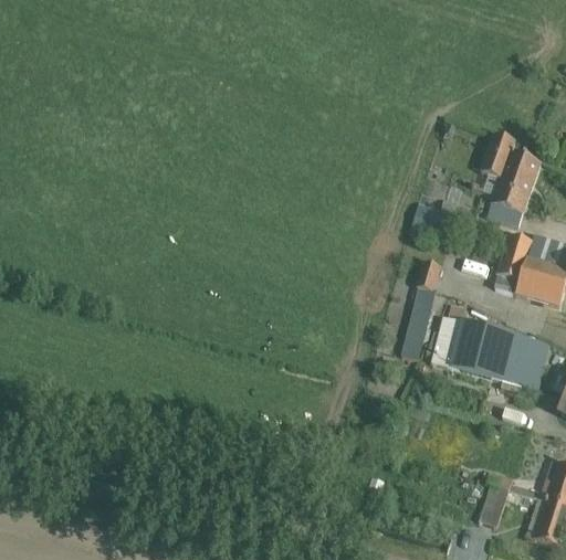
[(493,133),(480,170),(489,173),(483,190),(493,193),(490,202),(491,203),(486,217),(517,226),(522,213),(523,214),(542,162),(511,151),(515,140),(493,133)]
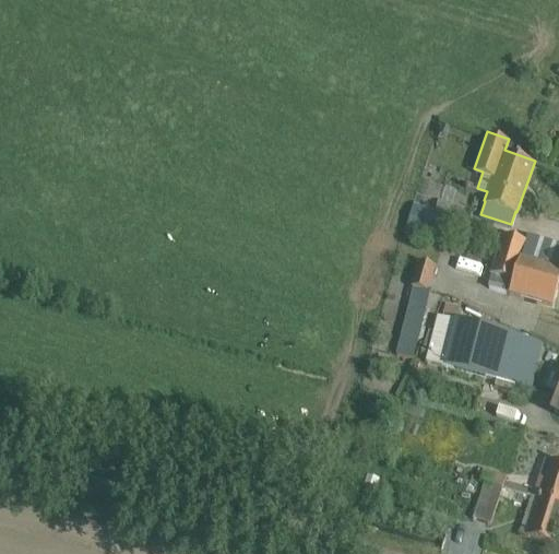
[(413,200),(406,225),(439,234),(445,209),(413,200)]
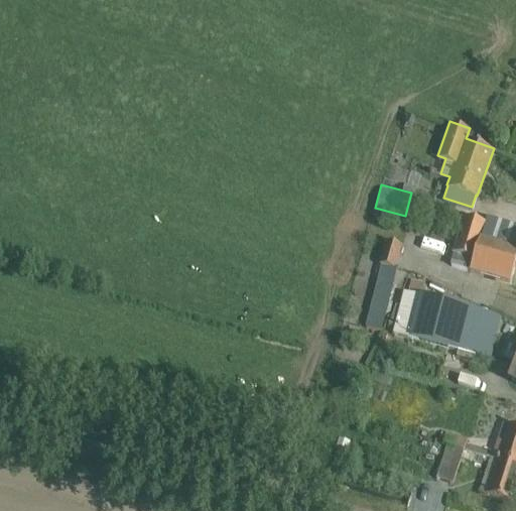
[(454,250),(449,262),(510,280),(515,263),(515,262),(515,222),(487,213),(485,220),(463,214),(453,249),(454,250)]
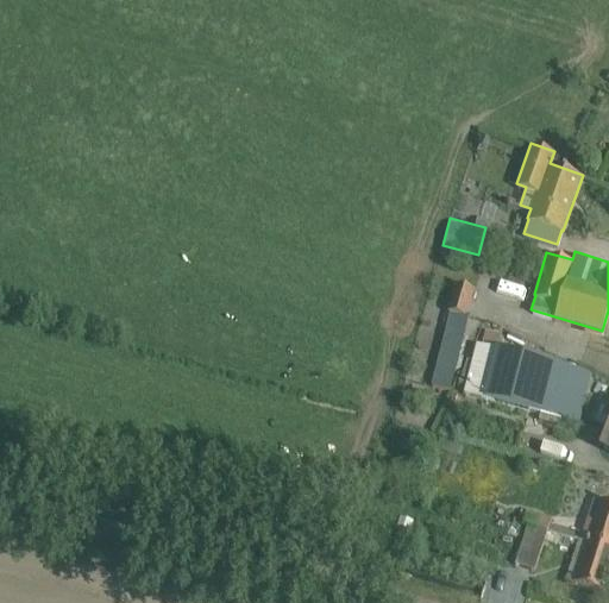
[(450,308),(431,381),(451,387),(475,286),(454,281),(446,307),(450,308)]
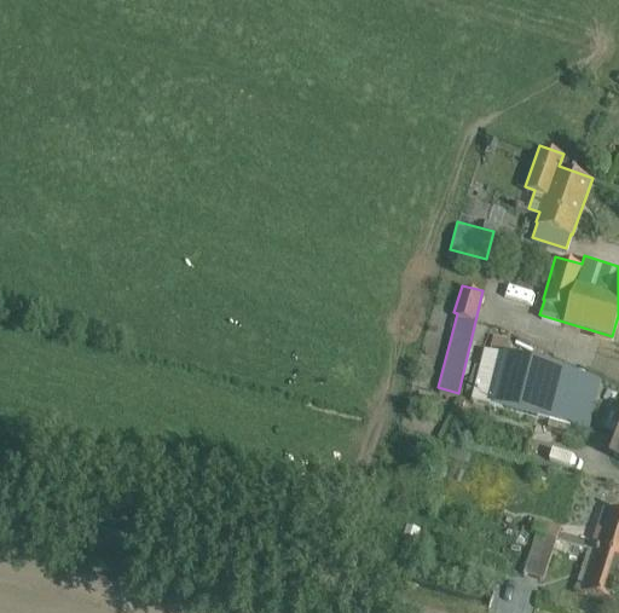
[(469,389),(468,394),(549,416),(548,423),(571,429),(572,422),(586,426),(594,394),(599,395),(602,380),(599,380),(599,376),(514,354),(516,346),(507,343),(509,336),(492,331),(489,347),(484,346),(473,389),(469,389)]
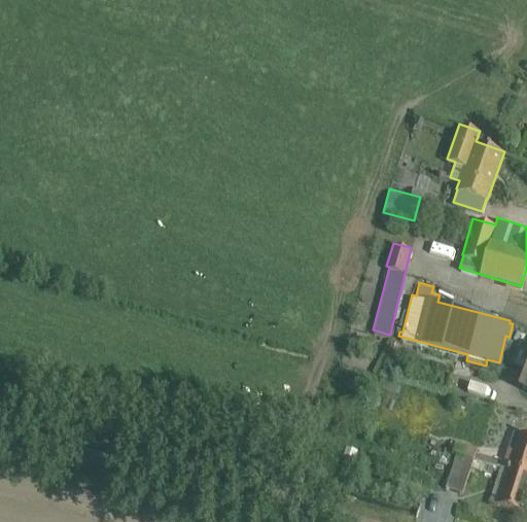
[(526,366),(518,385),(526,389),(526,366)]
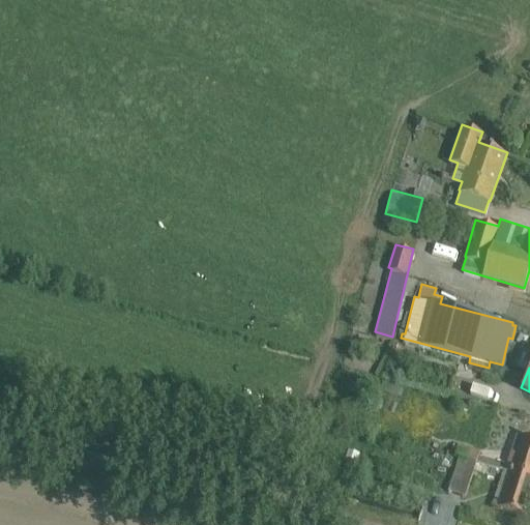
[(381,379),(378,389),(398,395),(400,384),(381,379)]
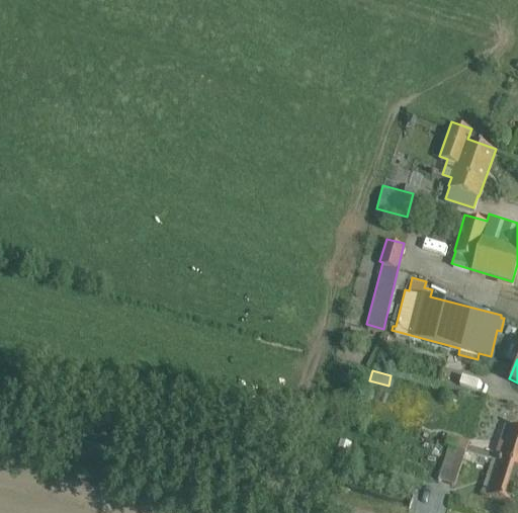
[(448,430),(444,441),(493,455),(517,462),(517,424),(504,420),(495,449),(467,442),(468,437),(448,430)]
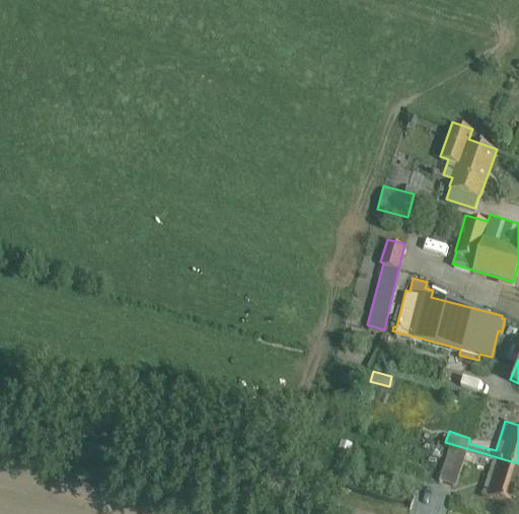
[(450,443),(439,478),(455,483),(466,448),(450,443)]
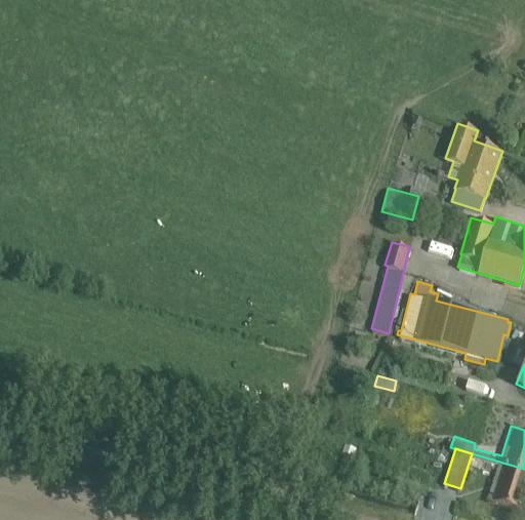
[(420,451),(416,469),(440,473),(443,455),(420,451)]
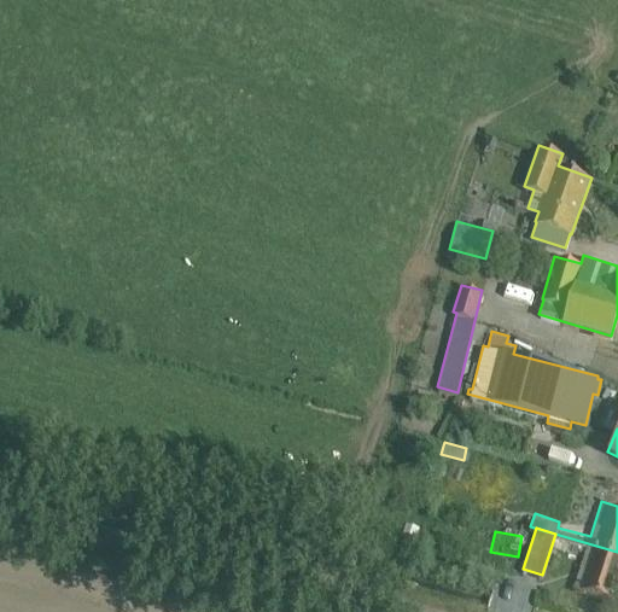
[(617,552),(588,543),(573,586),(612,598),(617,576),(617,552)]
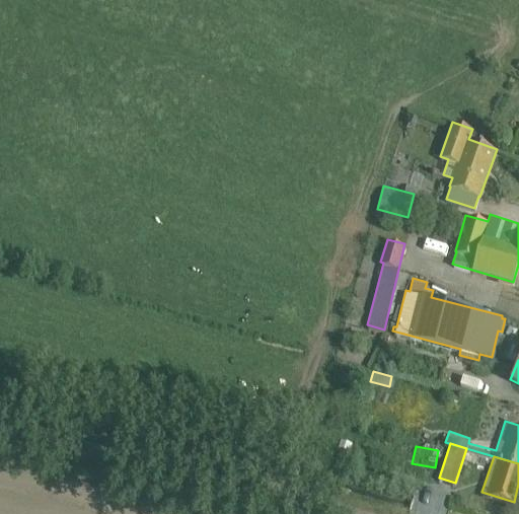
All buildings are outlined.
